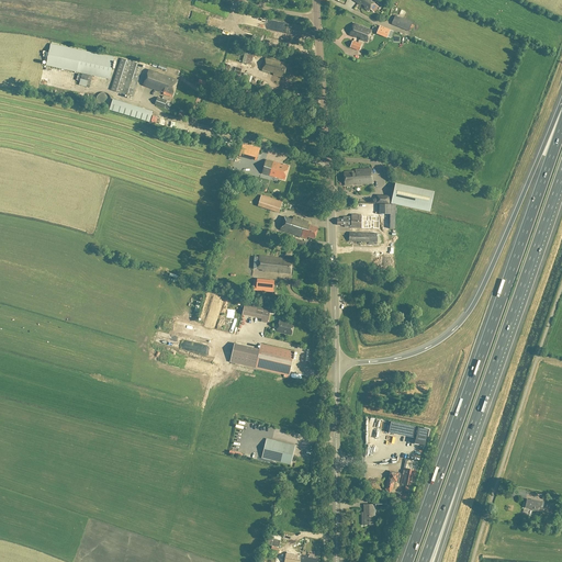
[(350,0),(351,0),(360,6),(361,4),(364,7),(364,9),(369,11),(370,10),(373,12),(378,7),(374,4),(375,2),(371,0),(350,0)]
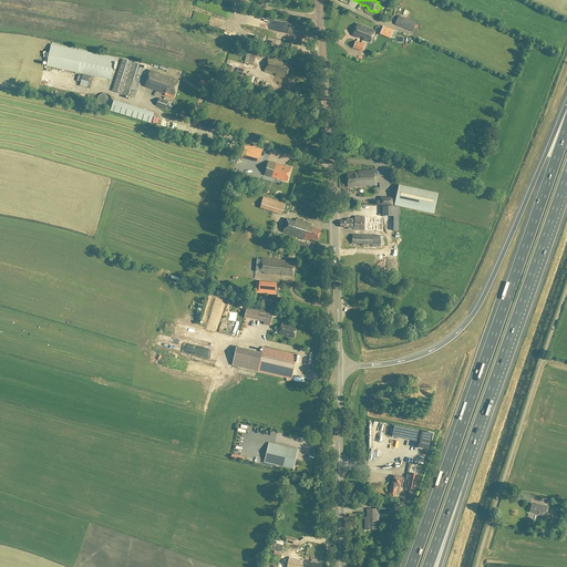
[(209,4),(207,11),(220,16),(223,9),(209,4)]
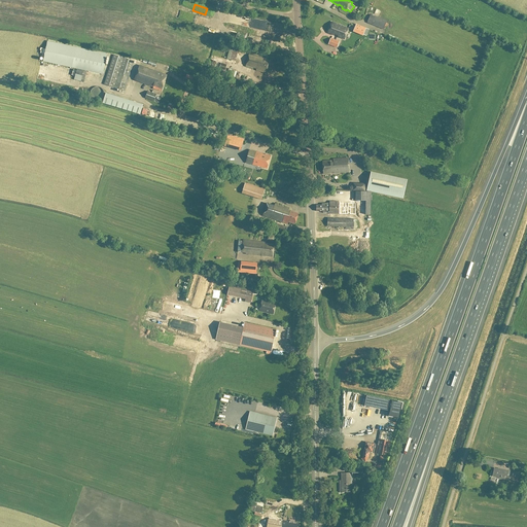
[(383,30),(386,22),(370,15),(366,23),(383,30)]
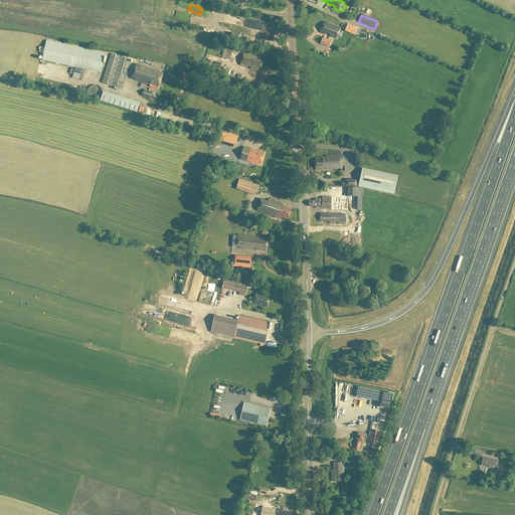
[(324,22),(320,33),(326,35),(326,34),(329,35),(329,36),(336,39),(340,28),(324,22)]
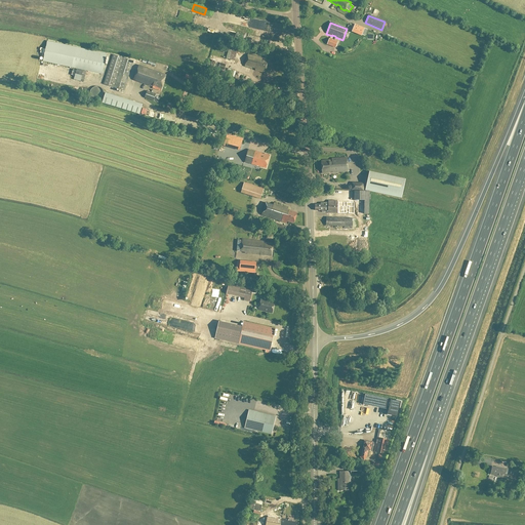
[(365,36),(367,30),(361,27),(355,25),(352,32),(361,36),(362,35),(365,36)]
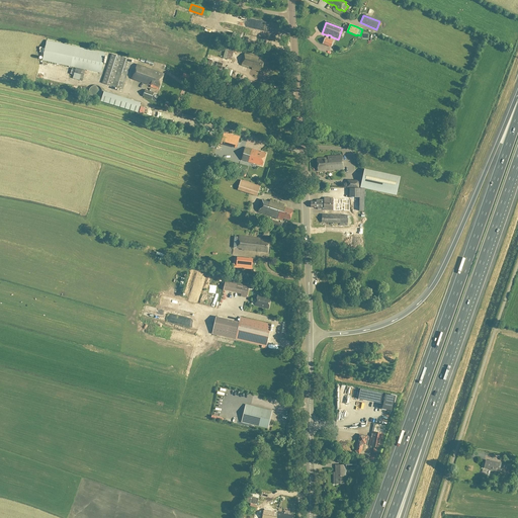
[(331,48),(333,41),(325,38),(323,45),(331,48)]
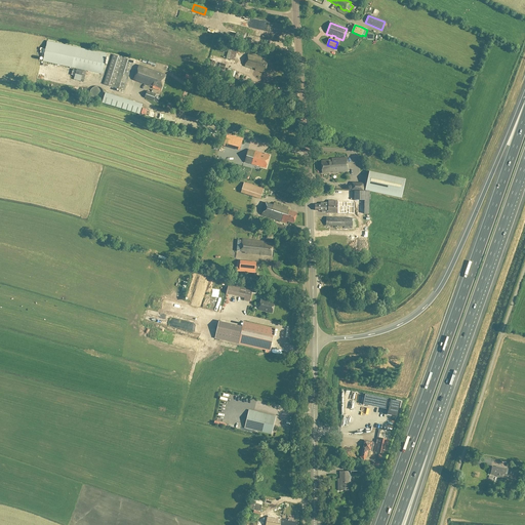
[(102,74),(106,54),(47,41),(43,62),(72,68),(102,74)]
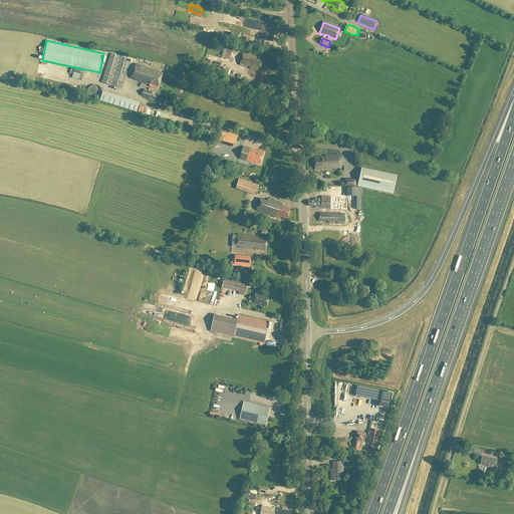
[(225,60),(226,57),(229,58),(232,50),(223,47),(219,58),(225,60)]
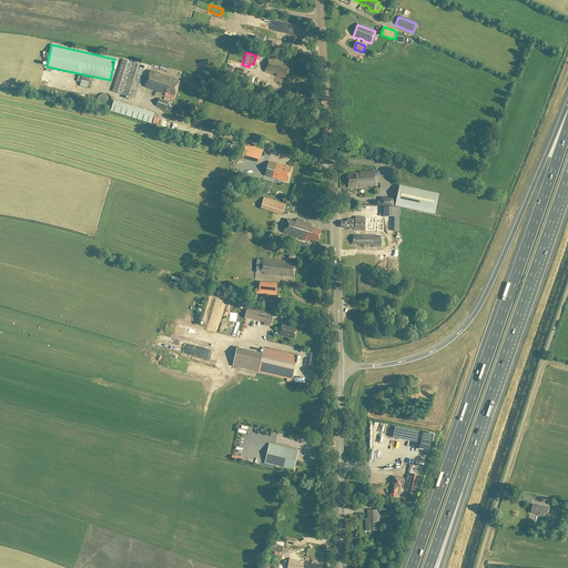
[(286,80),(291,66),(269,58),(264,72),(286,80)]
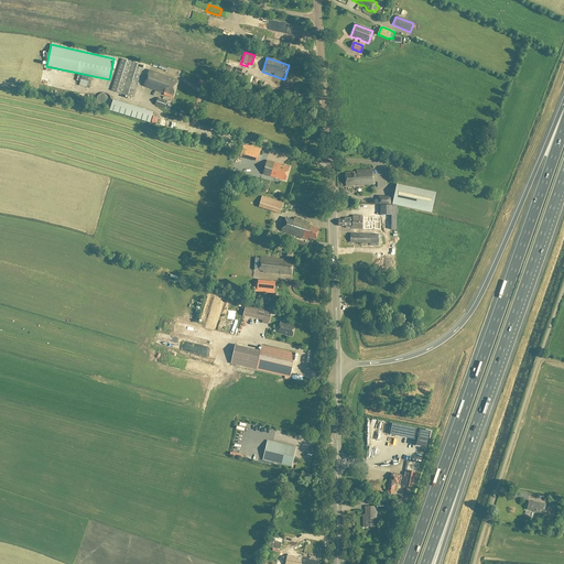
[(133,98),(143,66),(121,60),(111,91),(133,98)]
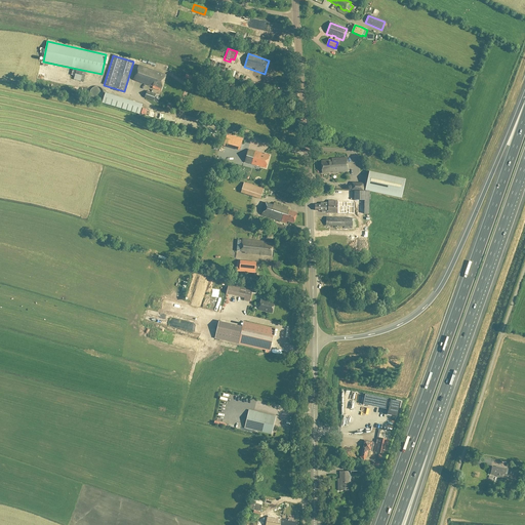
[(138,66),(133,80),(152,86),(152,88),(160,91),(166,76),(159,73),(160,73),(138,66)]
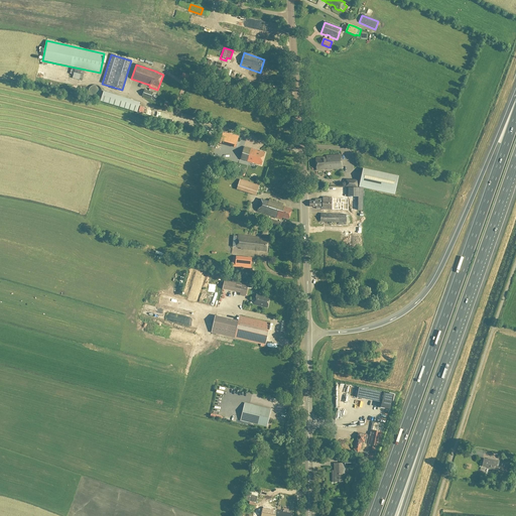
[(82,81),(84,71),(75,69),(72,79),(82,81)]
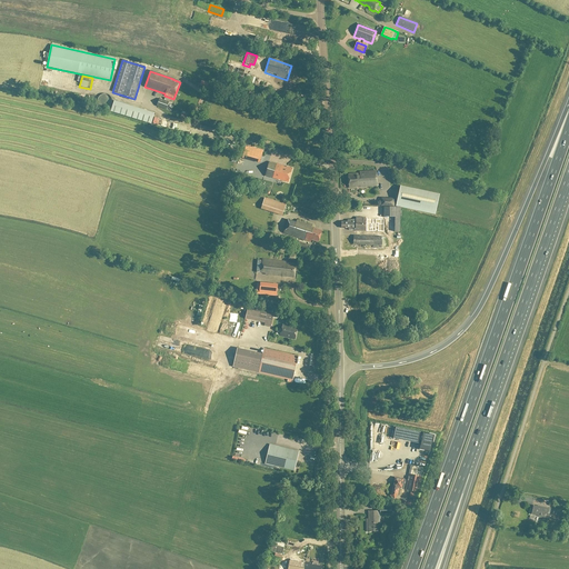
[(108,108),(109,108),(109,107),(110,107),(110,106),(111,106),(111,105),(111,103),(112,102),(112,101),(111,100),(111,99),(111,98),(110,98),(110,97),(109,96),(108,96),(107,95),(106,95),(105,95),(103,95),(102,95),(101,96),(100,96),(99,97),(98,98),(98,99),(98,100),(98,101),(97,101),(98,102),(98,103),(98,105),(99,106),(99,107),(100,108),(101,108),(102,109),(103,109),(105,109),(106,109),(107,109),(108,108)]
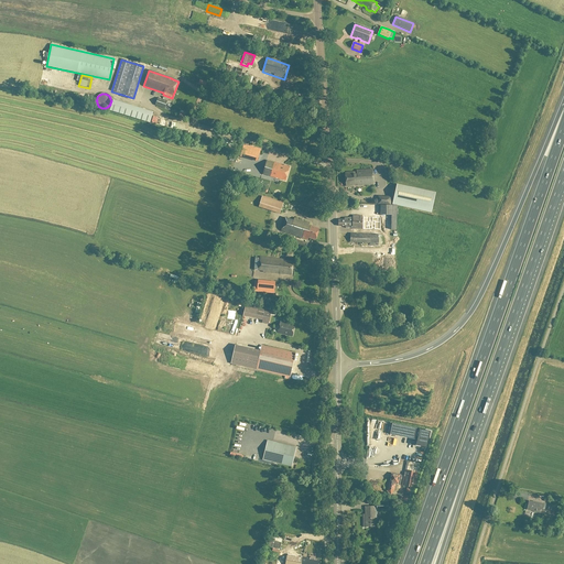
[(164,109),(167,101),(158,98),(154,106),(164,109)]
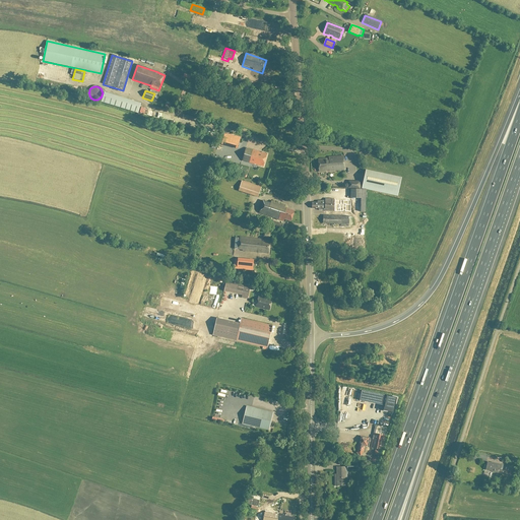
[(102,103),(138,114),(141,104),(105,92),(102,103)]
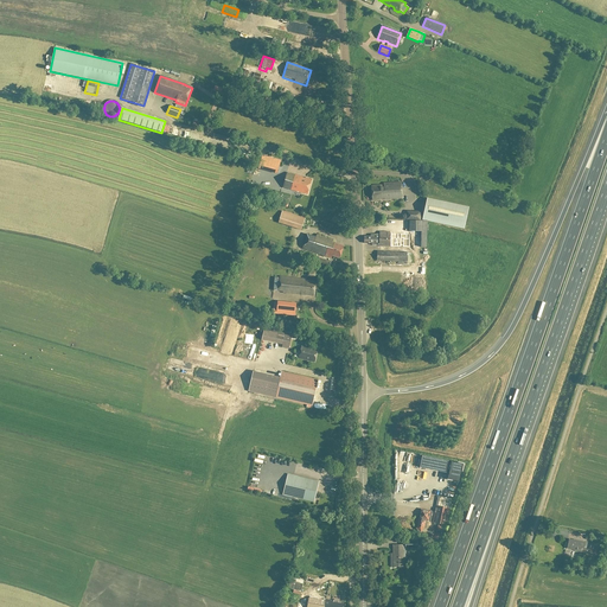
[(278,173),(280,161),(262,157),(259,167),(278,173)]
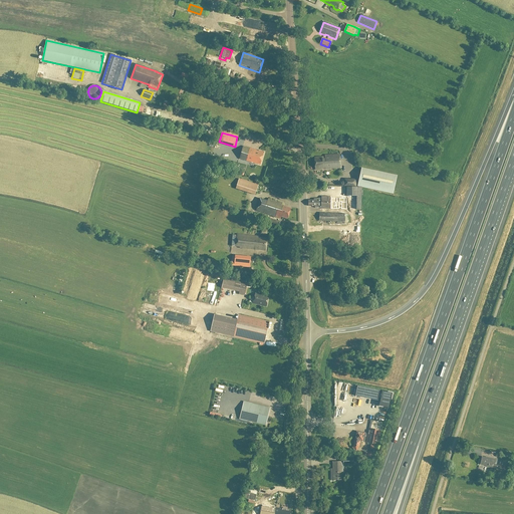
[(227,147),(226,154),(238,156),(239,149),(227,147)]
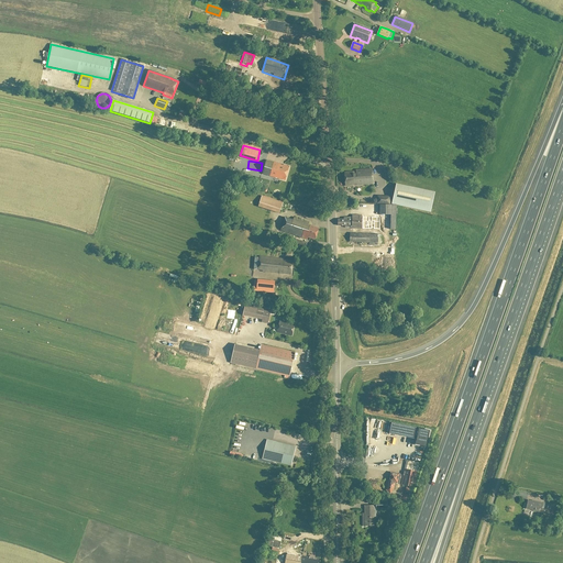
[(278,164),(266,161),(262,175),(277,178),(276,180),(280,181),(280,179),(285,180),(289,167),(282,165),(282,166),(278,165),(278,164)]
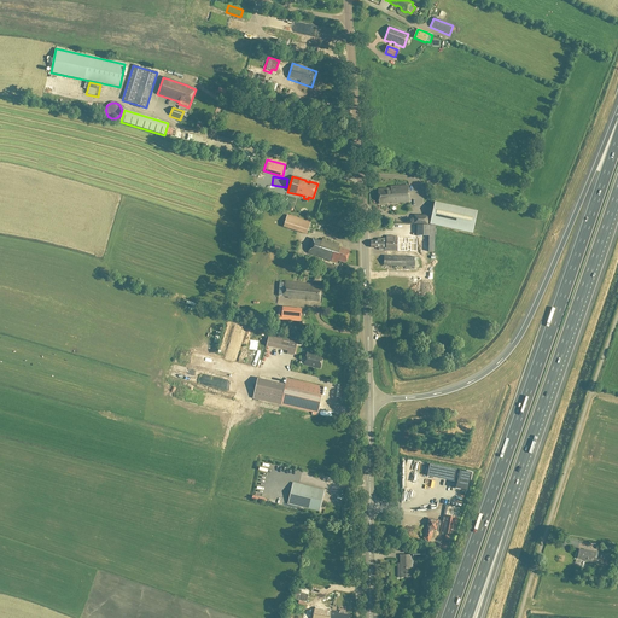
[(409,203),(408,186),(391,187),(391,188),(378,190),(379,205),(386,204),(388,203),(391,202),(391,204),(409,203)]
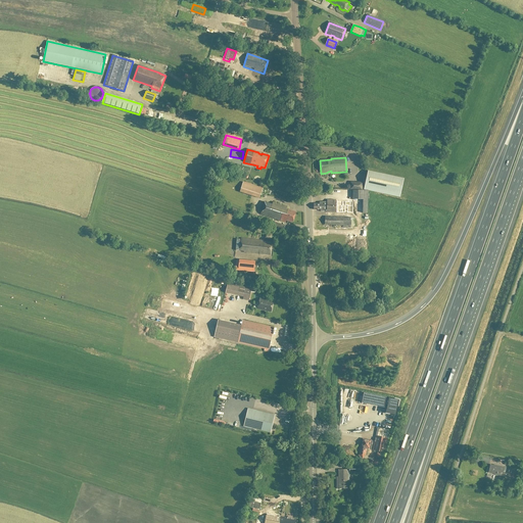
[(399,197),(403,179),(368,172),(364,190),(399,197)]
